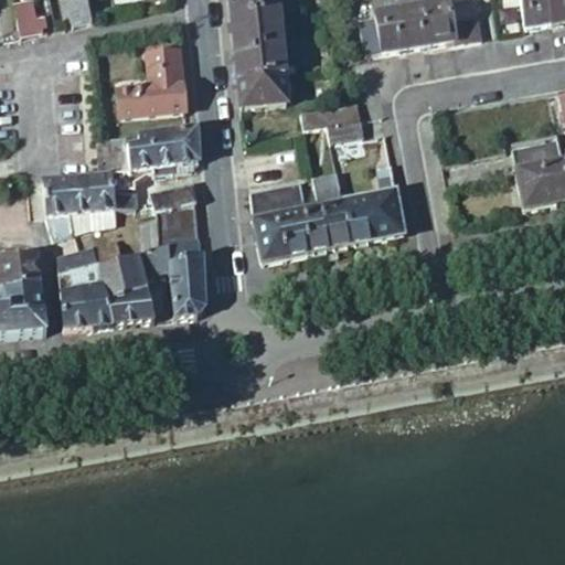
[(67,0),(75,29),(81,28),(94,24),(88,0),(67,0)]
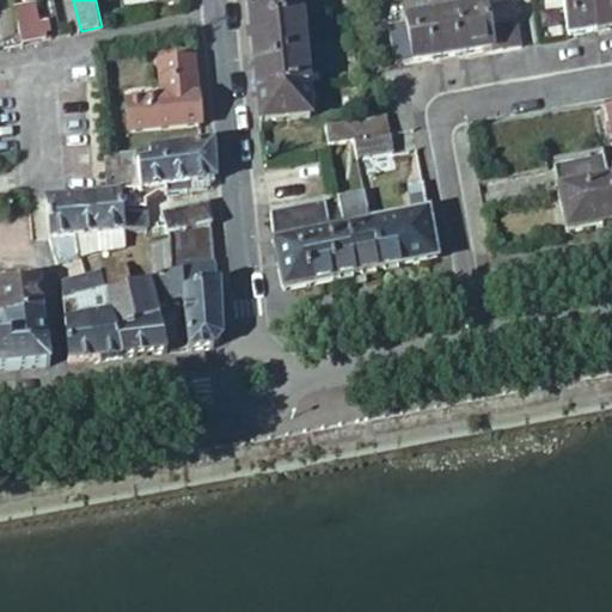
[(254,23),(304,18),(301,0),(251,0),(252,16),(254,23)]
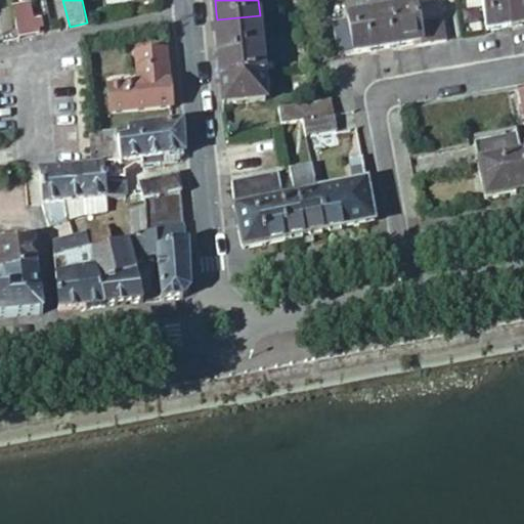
[(481,0),(486,28),(511,24),(506,0),(481,0)]
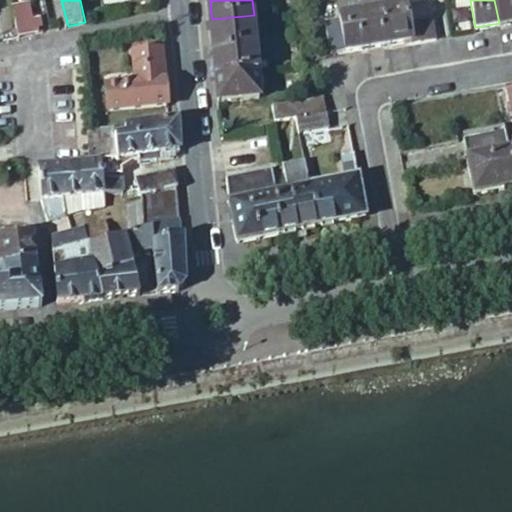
[(511,0),(494,0),(499,23),(511,21),(511,0)]
